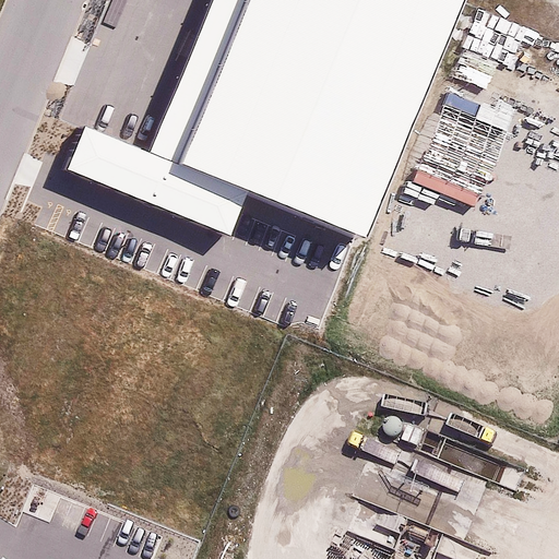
[(463,0),(247,0),(180,163),(367,238),(463,0)]
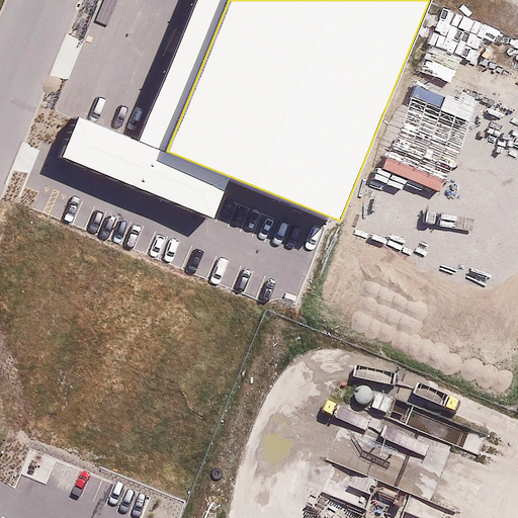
[(424,407),(433,378),(405,369),(396,398),(424,407)]
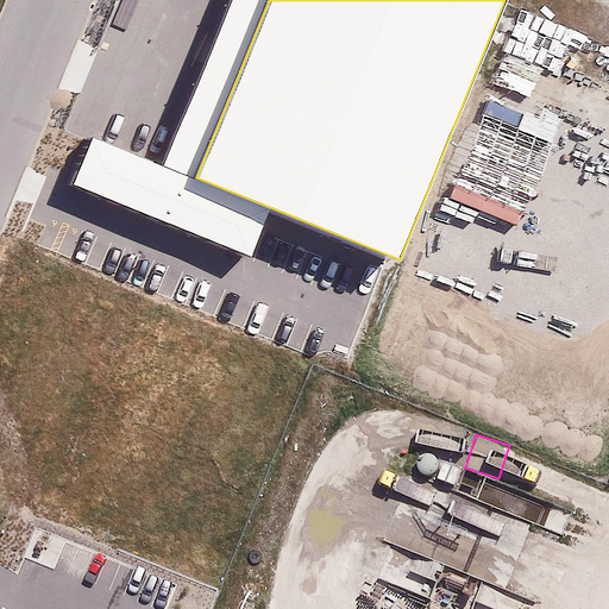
[(420,443),(421,468),(437,468),(437,483),(462,483),(460,441),(420,443)]
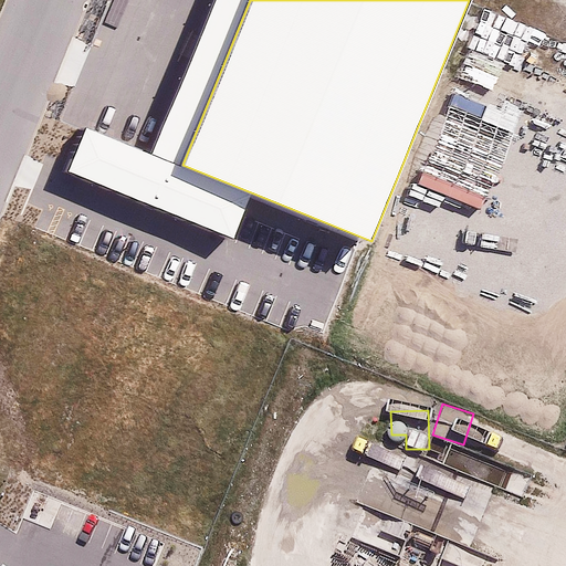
[(503,489),(428,453),(422,464),(381,444),(356,496),(369,503),(353,536),(404,561),(413,541),(432,549),(439,536),(454,543),(499,565),(528,502),(503,489)]
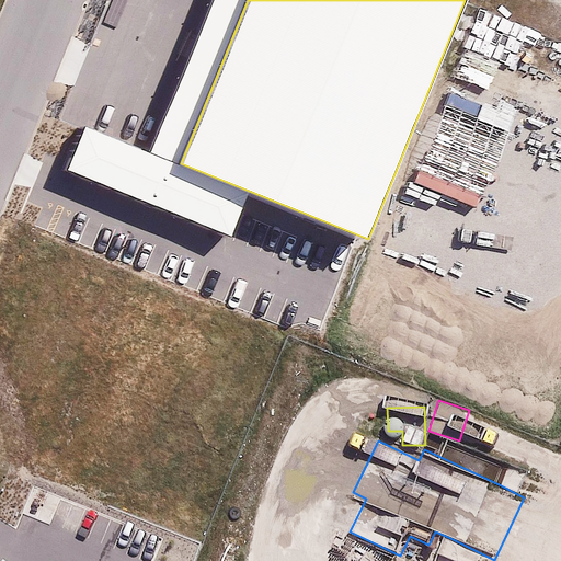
[(508,462),(499,484),(524,497),(535,474),(508,462)]
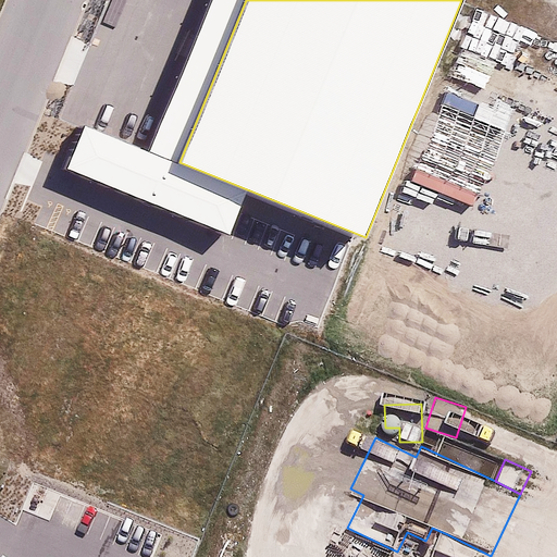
[(447,534),(438,553),(446,556),(490,556),(491,556),(447,534)]
